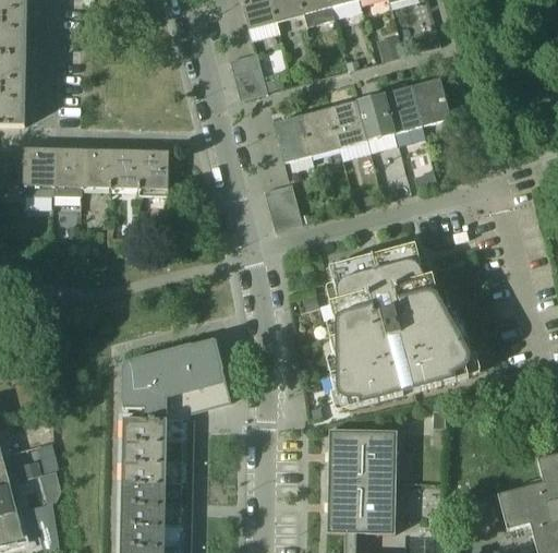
[(0,0),(0,52),(25,53),(26,24),(27,24),(27,14),(26,14),(26,0),(0,0)]
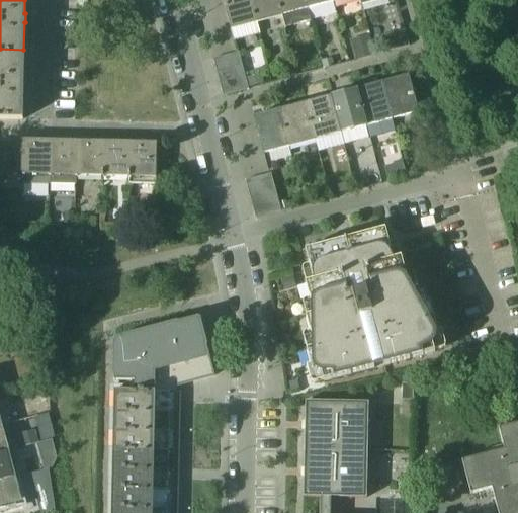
[(223,0),(230,25),(255,18),(250,0),(223,0)]
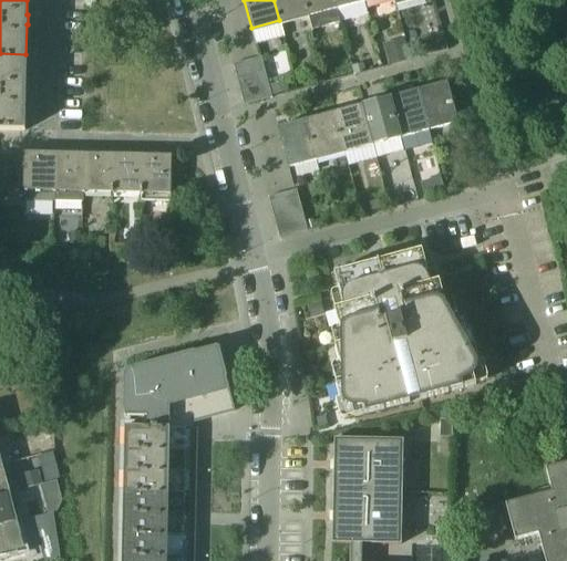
[(274,0),(279,20),(308,13),(303,0),(274,0)]
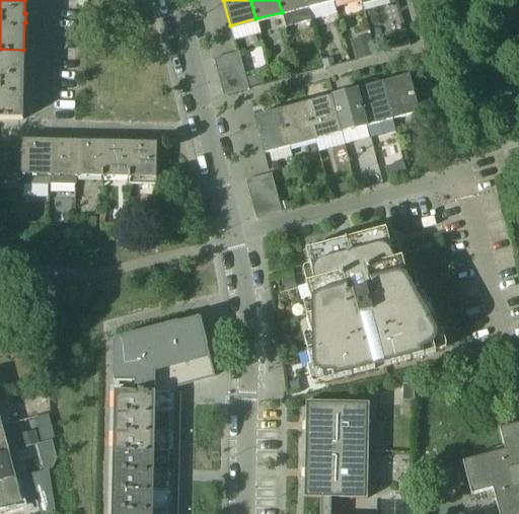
[(278,0),(282,12),(307,5),(306,0),(278,0)]
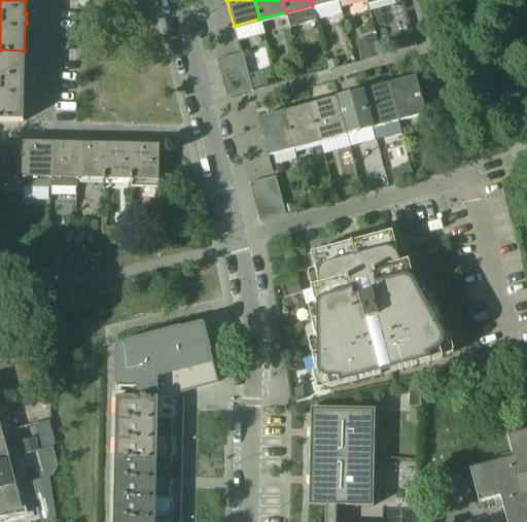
[(413,24),(389,31),(394,47),(418,40),(413,24)]
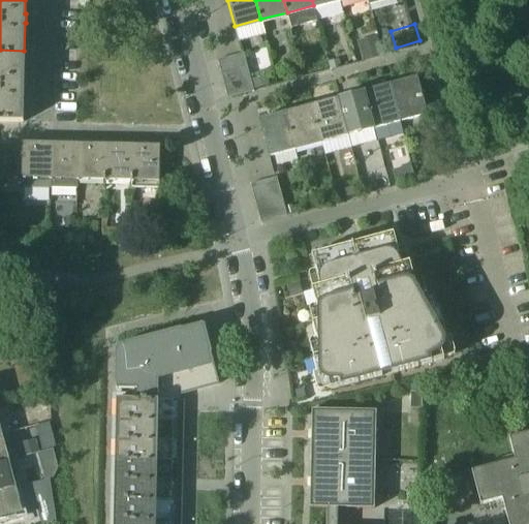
[(359,34),(363,55),(379,51),(375,31),(359,34)]
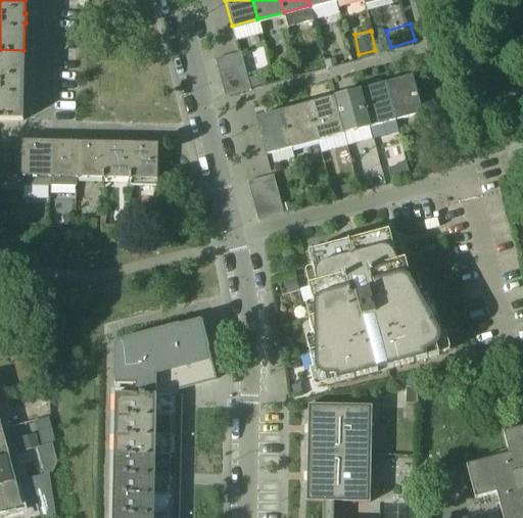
[(240,48),(215,55),(219,68),(244,61),(240,48)]
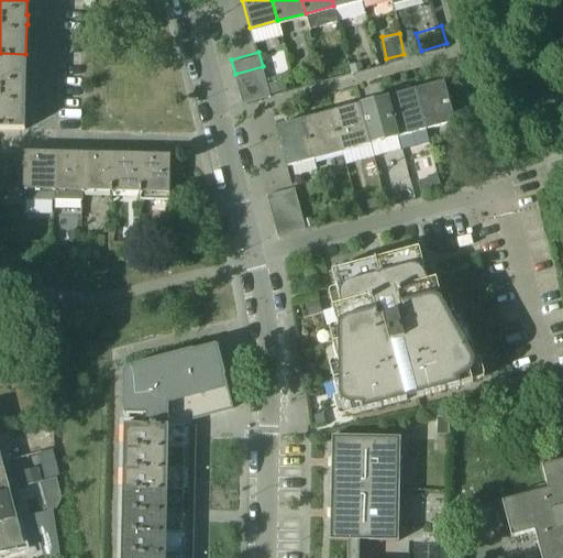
[(25,54),(0,53),(0,124),(24,126),(24,95),(25,95),(25,85),(25,54)]
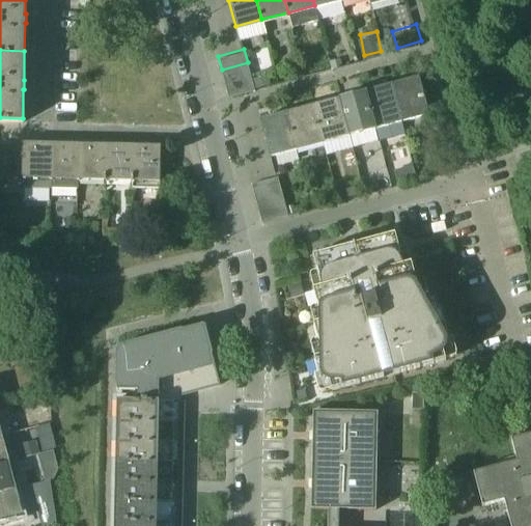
[(248,62),(222,70),(225,82),(251,75),(248,62)]
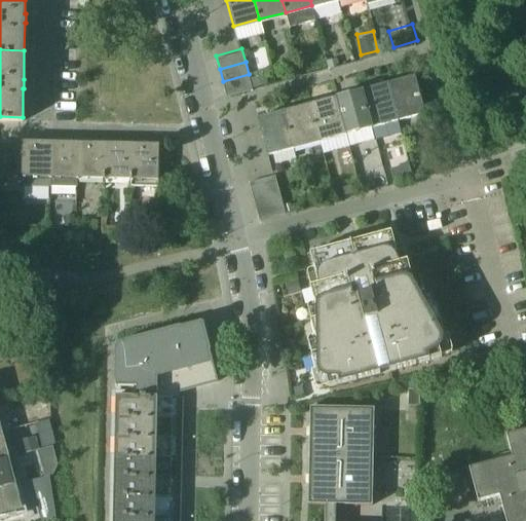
[(414,73),(387,80),(398,117),(424,110),(414,73)]
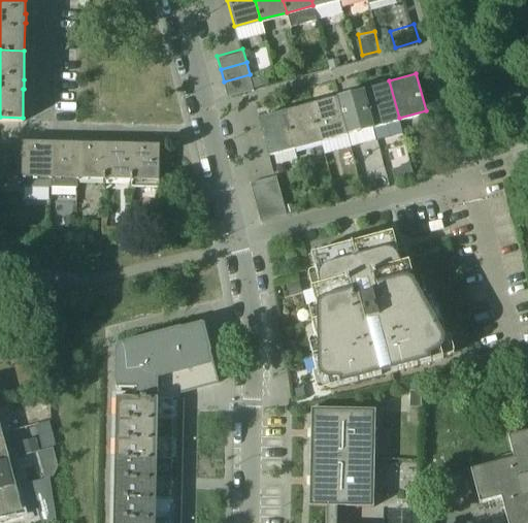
[(250,74),(224,82),(227,94),(253,87),(250,74)]
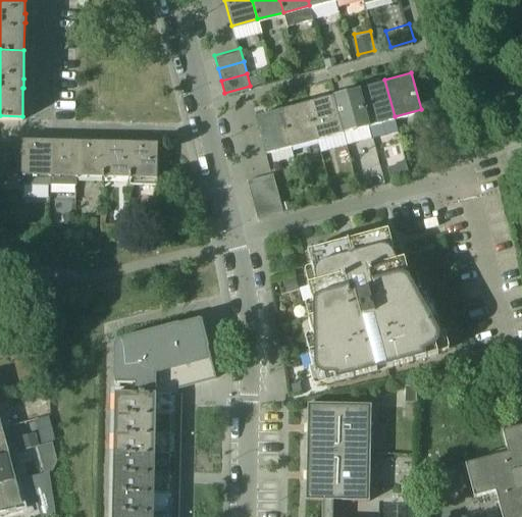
[(384,80),(359,86),(369,123),(395,116),(384,80)]
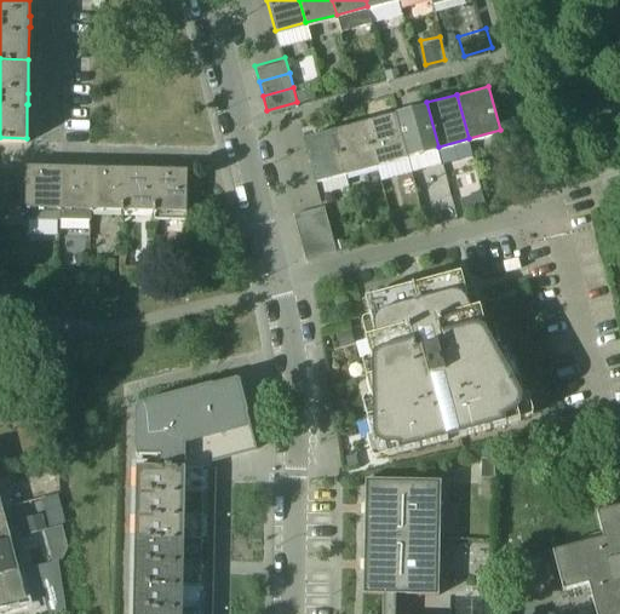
[(426,102),(395,110),(407,155),(438,147),(426,102)]
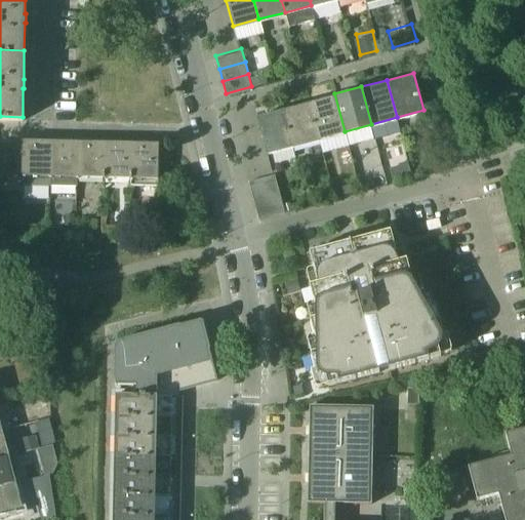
[(334,93),(309,101),(318,138),(345,131),(334,93)]
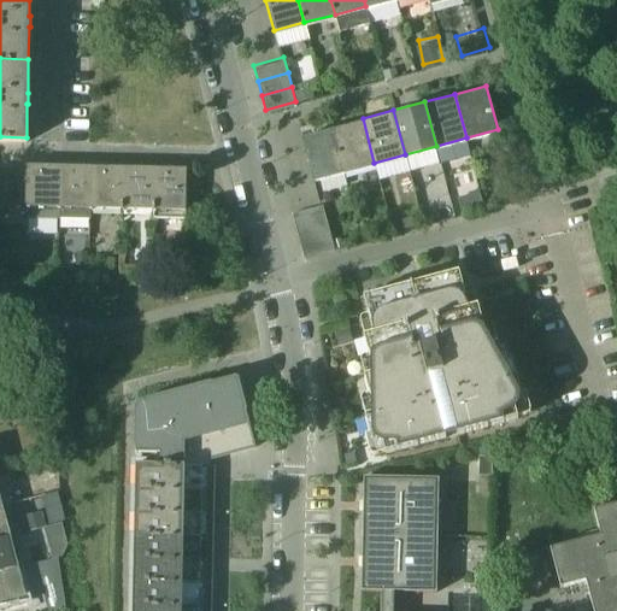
[(363,118),(331,127),(344,170),(374,163),(363,118)]
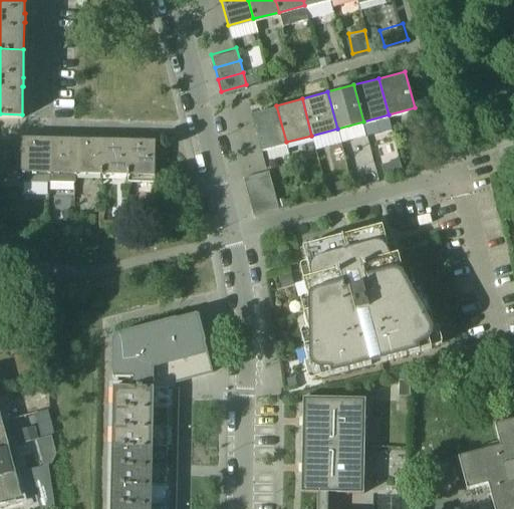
[(276,105),(251,111),(261,149),(286,142),(276,105)]
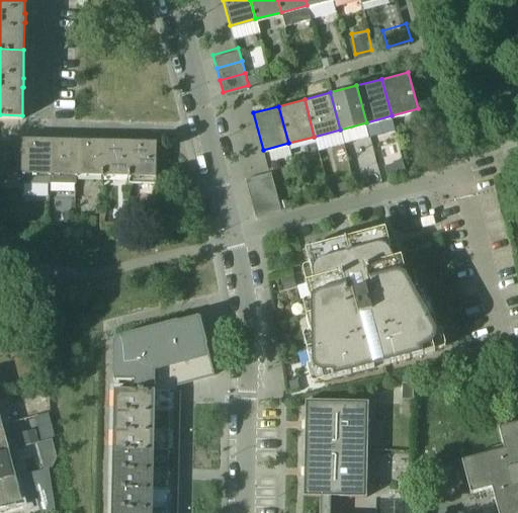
[(49,137),(22,136),(21,148),(15,148),(15,158),(21,158),(21,178),(48,179),(49,137)]
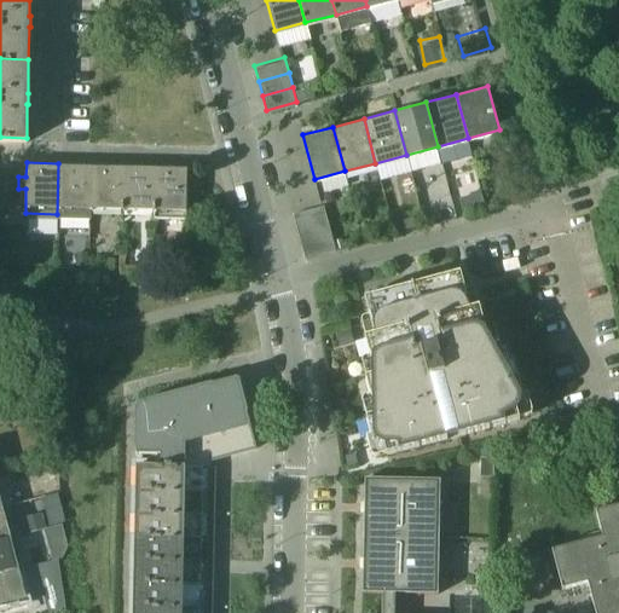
[(91,163),(58,163),(57,214),(90,215),(91,206),(90,206),(91,163)]
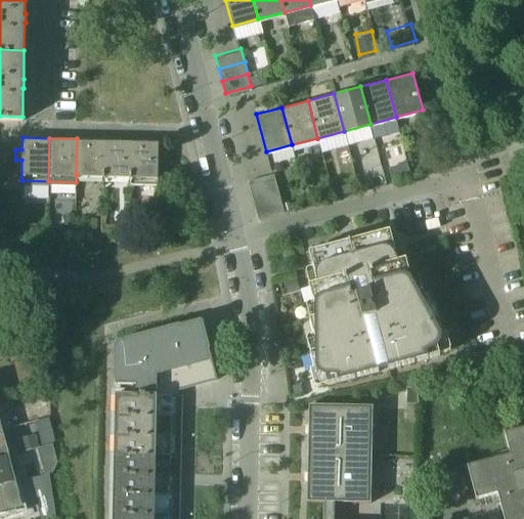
[(103,139),(77,138),(76,174),(77,174),(102,174),(103,139)]
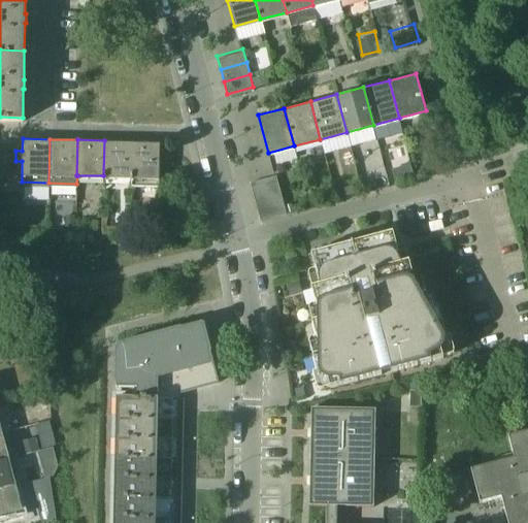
[(131,141),(104,140),(103,175),(130,176),(131,141)]
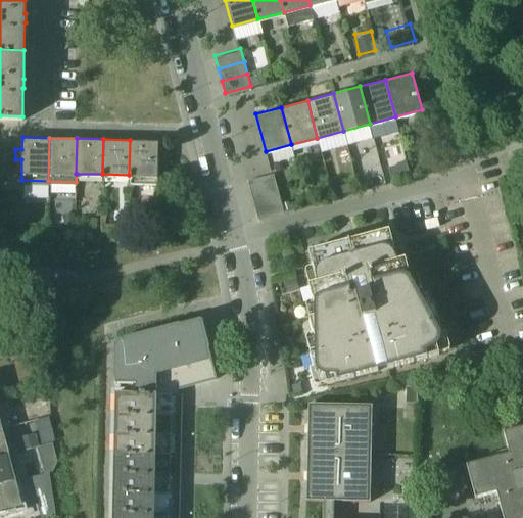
[(157,140),(130,140),(129,175),(156,175),(157,140)]
